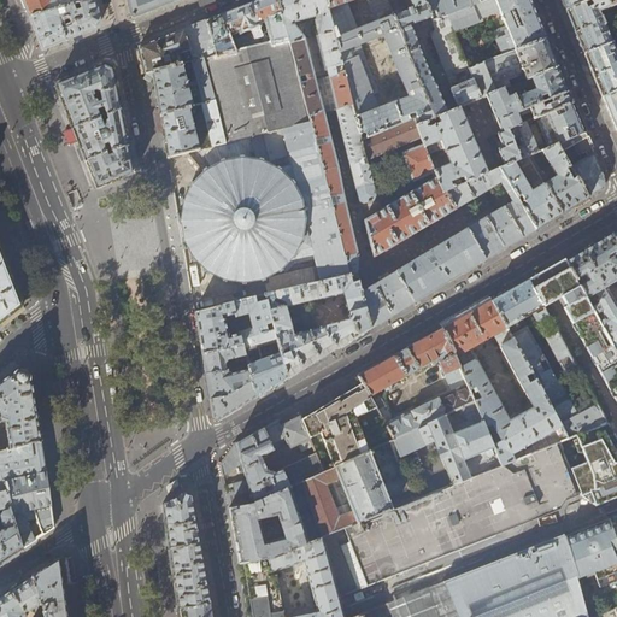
[(53,0),(52,1),(51,0),(22,0),(28,15),(29,17),(92,0),(53,0)]
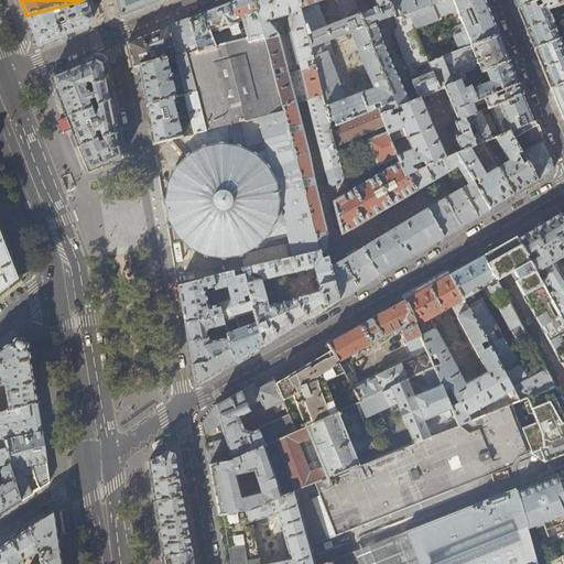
[(63,36),(88,26),(91,19),(91,18),(86,0),(84,0),(26,15),(31,26),(39,46),(63,36)]
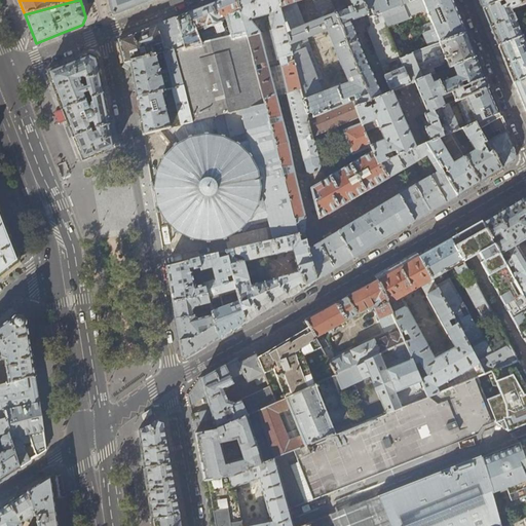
[(107,0),(111,14),(114,15),(152,0),(107,0)]
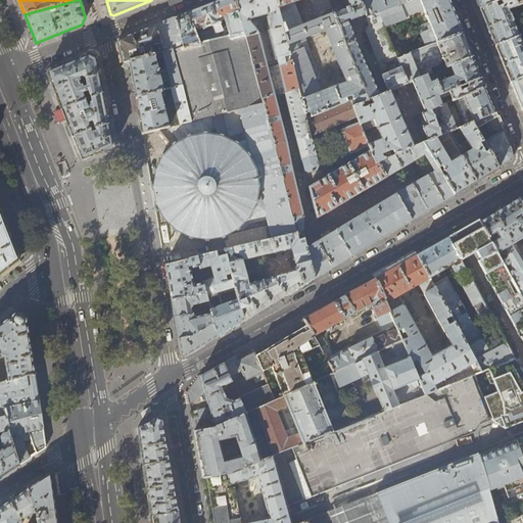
[(220,0),(200,8),(175,17),(181,34),(184,47),(198,44),(192,29),(204,25),(204,27),(210,24),(211,27),(219,25),(217,19),(227,15),(231,30),(229,31),(228,30),(225,28),(200,34),(198,37),(200,43),(244,33),(235,0),(220,0)]
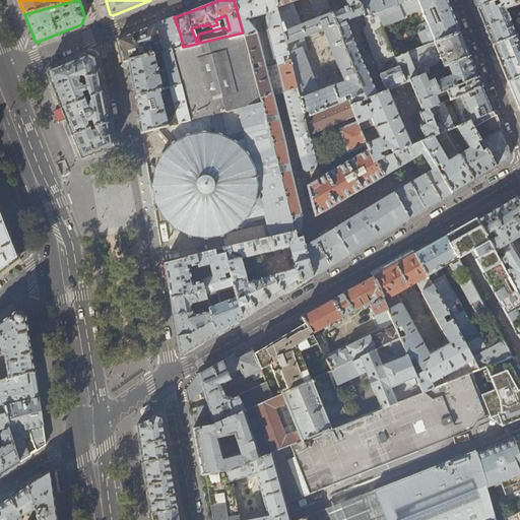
[(289,56),(278,12),(277,8),(274,0),(234,0),(243,33),(260,100),(273,95),(277,94),(284,92),(298,88),(290,61),(287,62),(286,59),(284,60),(284,58),(289,56)]
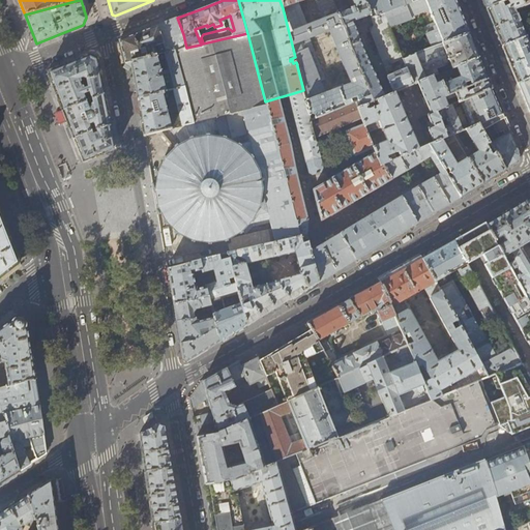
[(306,26),(299,6),(284,12),(295,57),(296,62),(303,90),(311,121),(337,110),(355,101),(370,96),(331,0),(280,0),(283,8),(304,0),(316,0),(316,1),(323,20),(306,26)]
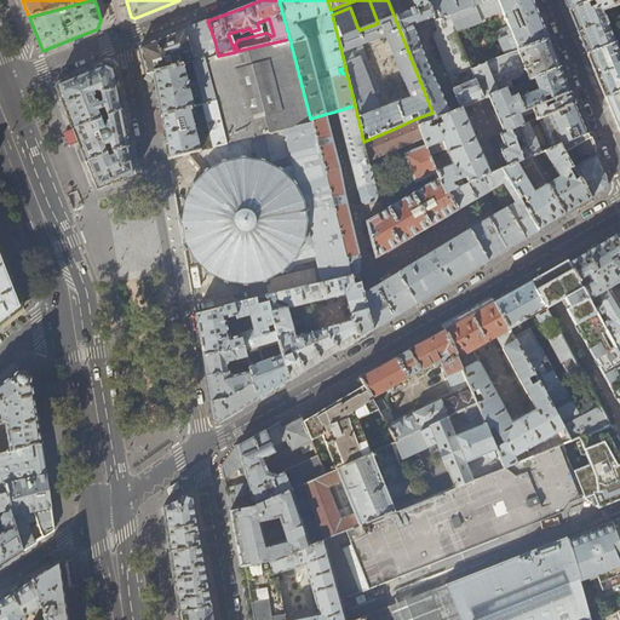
[(388,0),(432,113),(415,119),(419,127),(435,120),(440,118),(449,114),(437,82),(435,82),(413,26),(434,17),(426,0),(412,0),(415,9),(407,12),(402,0),(388,0)]
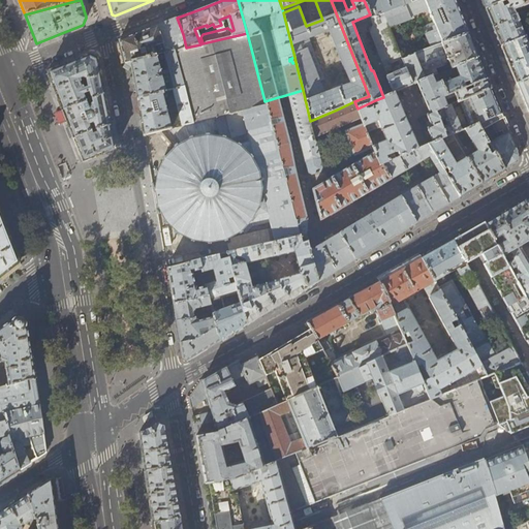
[(412,2),(410,0),(364,0),(370,14),(372,18),(383,13),(412,2)]
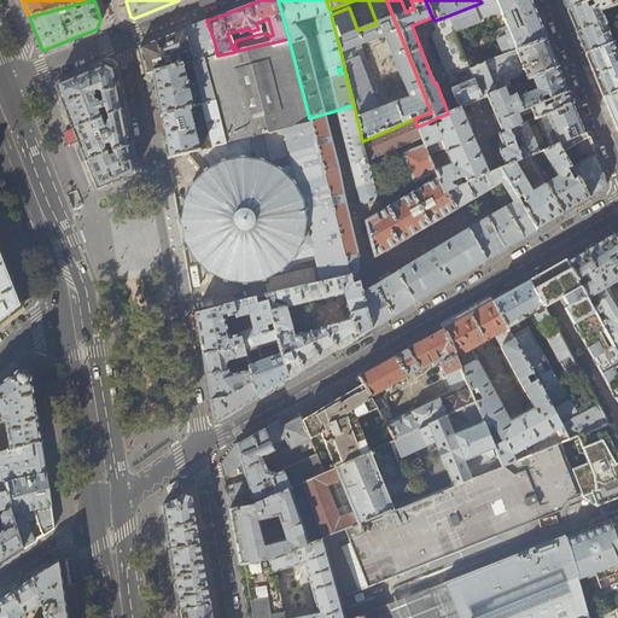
[(530,0),(487,0),(482,3),(448,16),(452,24),(499,5),(505,21),(491,25),(503,56),(547,39),(534,6),(530,0)]
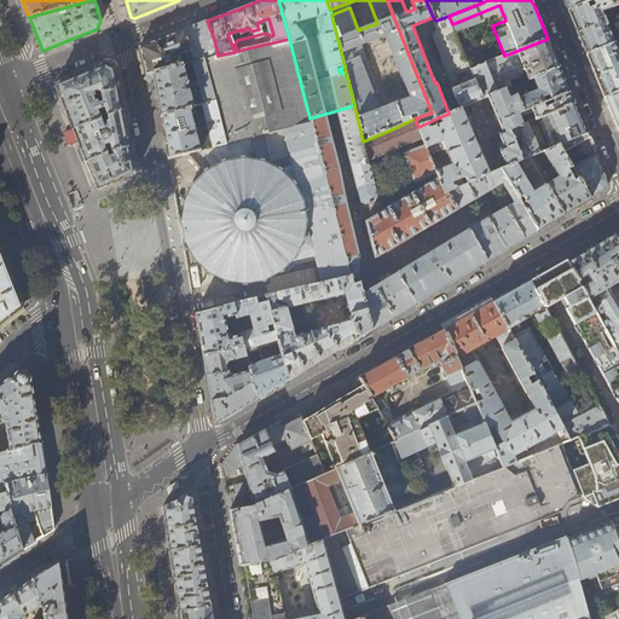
[(563,0),(577,33),(586,55),(614,42),(602,13),(618,5),(618,0),(593,0),(588,3),(588,0),(563,0)]
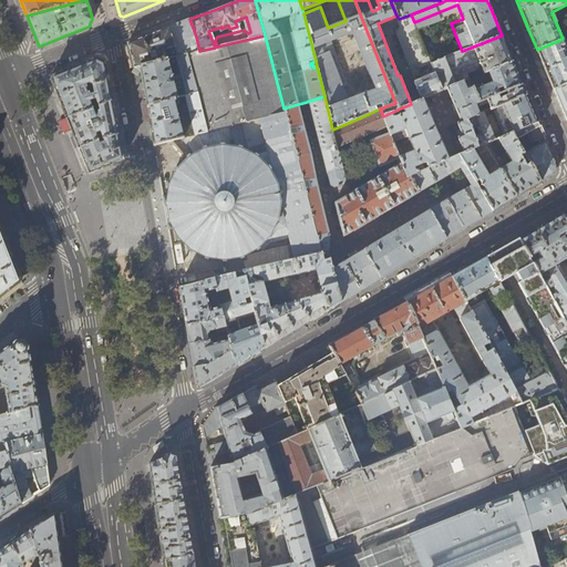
[(414,22),(411,14),(399,19),(398,20),(401,27),(395,38),(392,38),(406,72),(410,71),(421,99),(422,99),(441,90),(431,63),(414,22)]
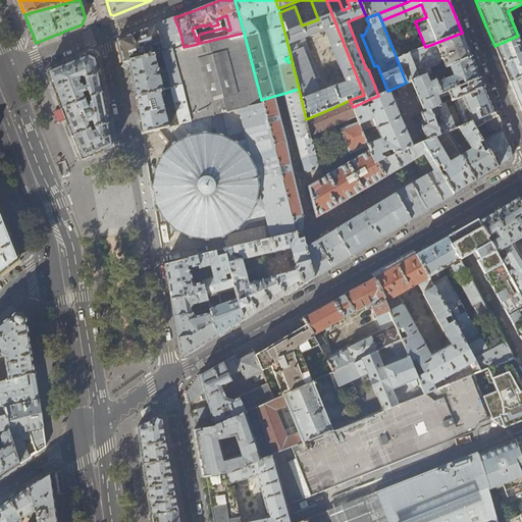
[(169,20),(154,25),(165,51),(172,50),(181,86),(190,118),(191,121),(157,129),(172,147),(163,157),(162,155),(161,157),(162,158),(156,171),(155,170),(154,172),(156,172),(154,181),(150,180),(151,187),(151,190),(152,190),(155,202),(154,203),(154,206),(155,212),(158,211),(157,211),(160,210),(163,217),(162,218),(163,220),(165,218),(175,228),(174,230),(175,231),(176,229),(190,236),(189,238),(191,239),(192,237),(205,239),(205,240),(207,240),(207,238),(221,236),(221,237),(223,237),(223,235),(236,228),(236,229),(239,228),(237,226),(241,222),(242,224),(262,219),(259,210),(264,209),(271,239),(297,232),(261,100),(244,33),(200,43),(198,44),(184,47),(180,34),(174,17),(169,20)]
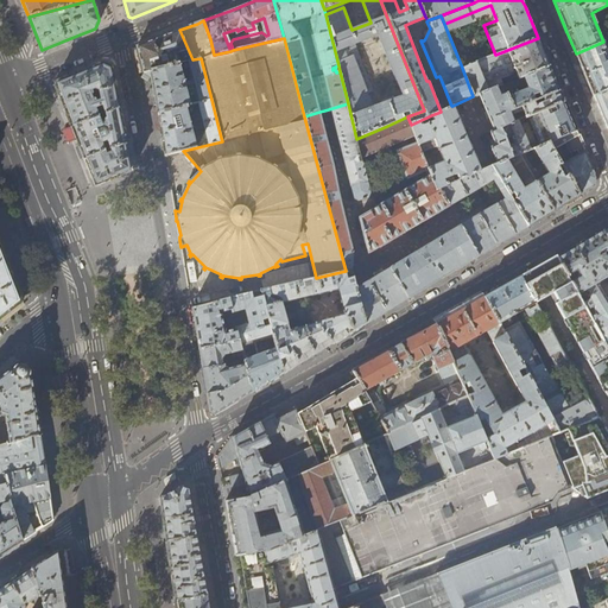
[(150,70),(192,59),(179,30),(171,33),(138,46),(138,48),(137,49),(138,51),(143,73),(150,70)]
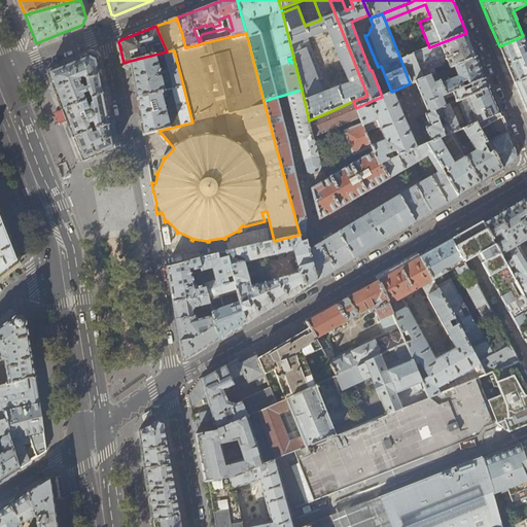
[(470,42),(466,33),(429,47),(400,59),(410,83),(415,82),(477,58),(470,42)]
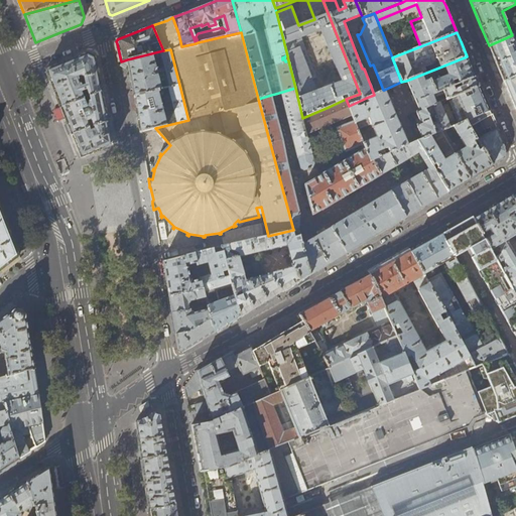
[(515,43),(512,35),(489,45),(497,65),(504,82),(515,76),(515,43)]
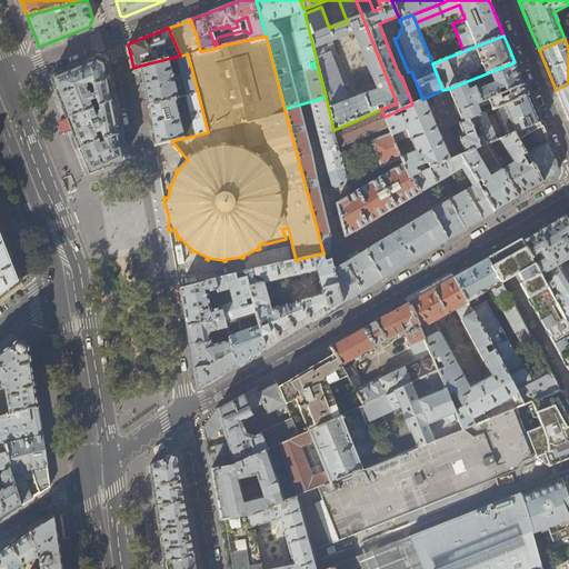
[(147,106),(198,93),(188,55),(180,56),(140,66),(143,86),(145,96),(147,106)]
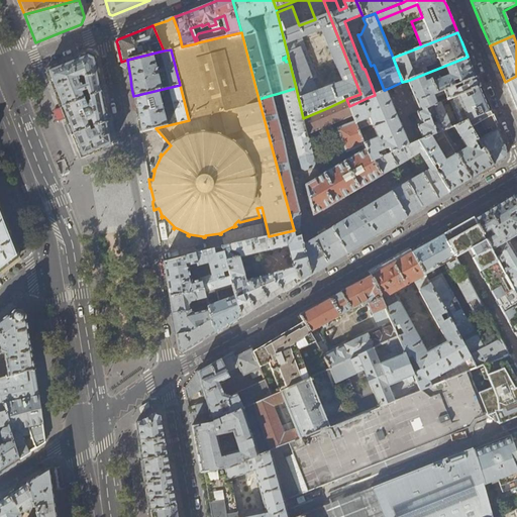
[(99,78),(95,58),(92,56),(88,54),(70,61),(46,70),(55,89),(62,107),(102,92),(99,78)]
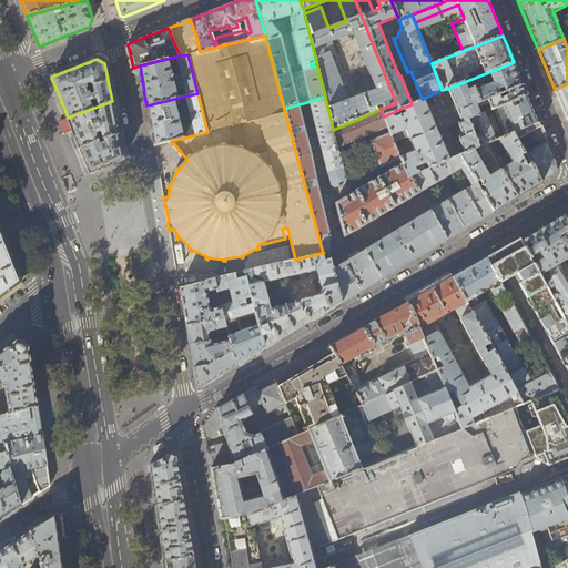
[(516,69),(514,62),(447,89),(454,104),(453,105),(455,111),(456,110),(462,122),(458,123),(458,124),(463,137),(458,139),(465,153),(473,150),(477,149),(478,148),(474,138),(472,130),(467,120),(479,114),(476,105),(488,100),(492,110),(493,109),(527,95),(525,90),(516,69)]
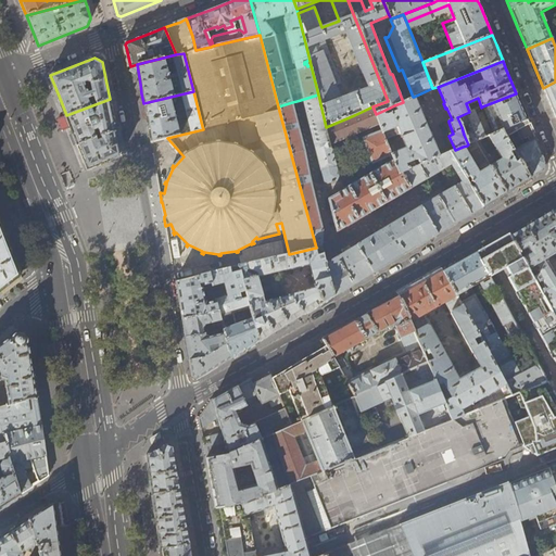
[(555,81),(543,88),(551,106),(555,119),(555,81)]
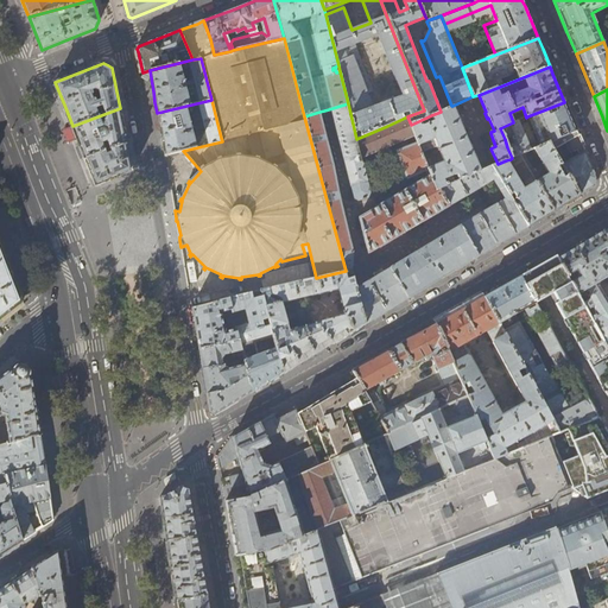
[(221,138),(211,100),(157,113),(160,133),(164,156),(183,151),(222,141),(221,138)]
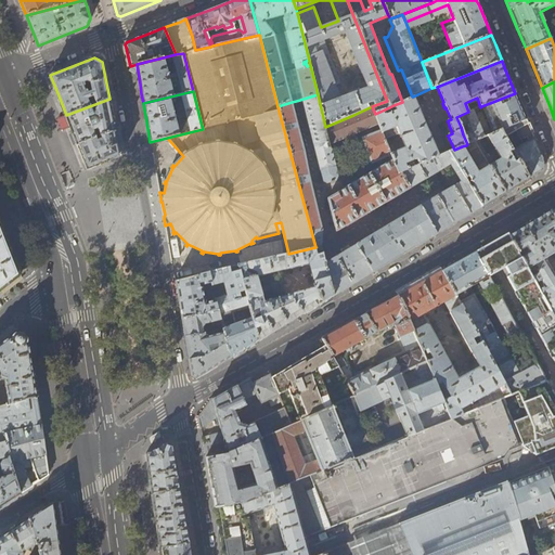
[(519,103),(515,93),(481,106),(485,114),(479,116),(477,121),(473,111),(468,112),(456,117),(461,127),(467,125),(470,132),(463,134),(467,144),(475,141),(478,140),(487,137),(483,127),(499,120),(503,130),(526,118),(519,103)]
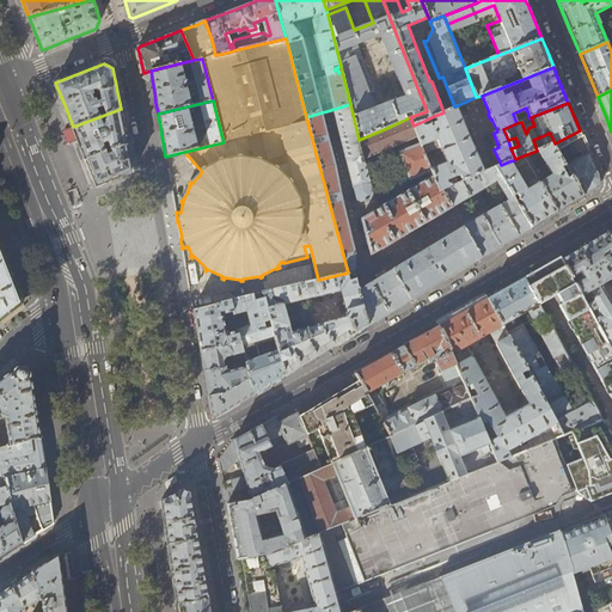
[(373,196),(359,140),(350,104),(335,109),(357,201),(360,203),(372,200),(373,196)]
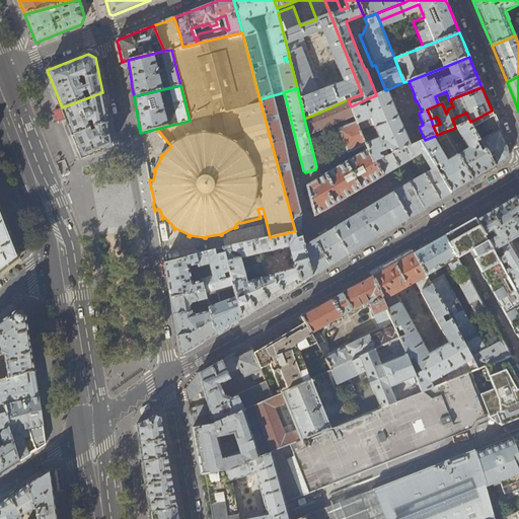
[(411,146),(386,90),(385,90),(376,95),(368,98),(370,102),(366,104),(364,100),(351,106),(358,125),(371,119),(379,138),(365,143),(372,161),(411,146)]
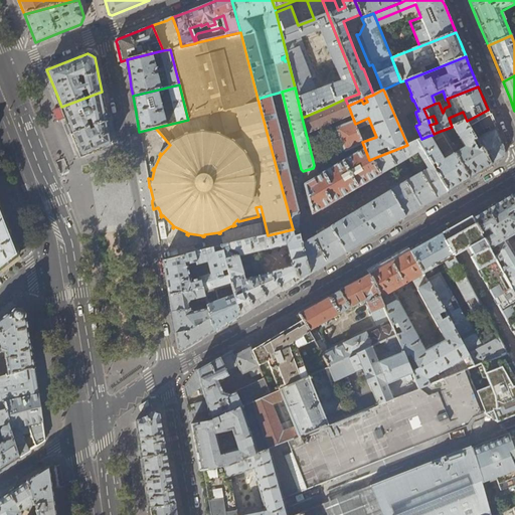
[(102,92),(61,107),(66,121),(71,134),(96,124),(108,122),(106,115),(102,92)]
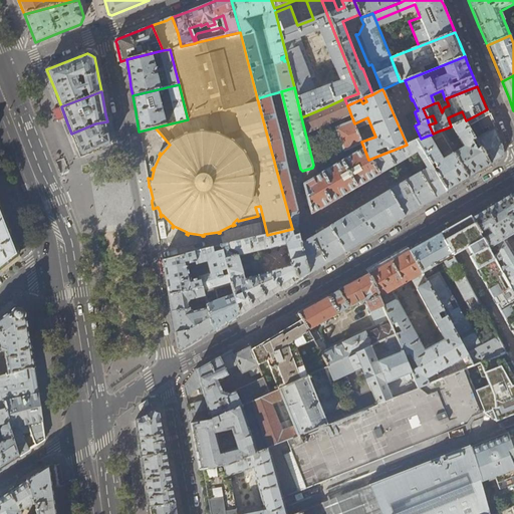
[(270,94),(257,98),(292,229),(296,227),(297,227),(297,214),(270,94)]
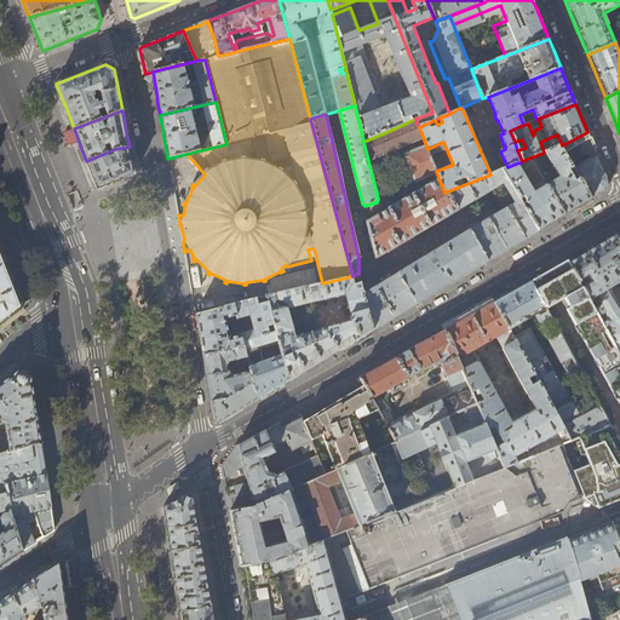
[(538,231),(501,170),(491,174),(445,193),(436,171),(428,149),(419,127),(415,119),(395,128),(415,182),(422,178),(425,188),(366,223),(375,259),(476,199),(482,210),(484,207),(484,206),(498,199),(506,210),(374,288),(363,294),(373,331),(384,325),(397,316),(447,286),(504,252),(528,237),(538,231)]
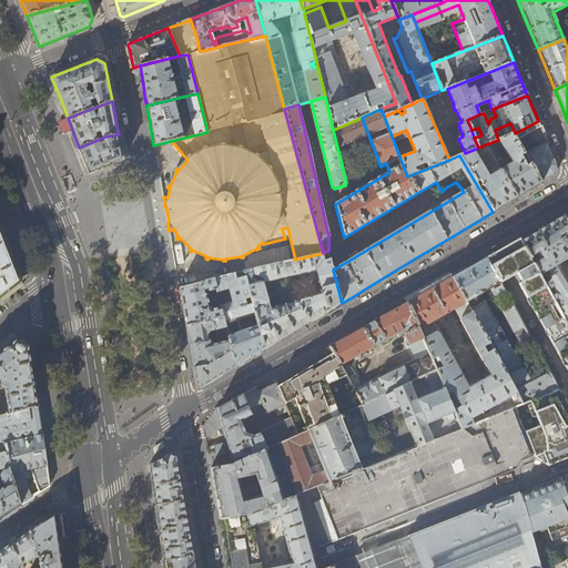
[(541,130),(538,121),(515,133),(514,133),(517,139),(529,133),(535,146),(533,149),(533,150),(547,142),(541,130)]
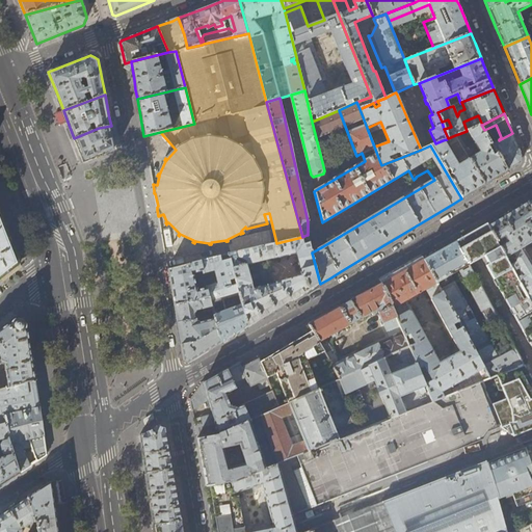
[(493,144),(484,130),(481,125),(468,130),(480,153),(476,156),(472,150),(469,151),(458,134),(455,135),(484,185),(494,180),(507,171),(493,144)]
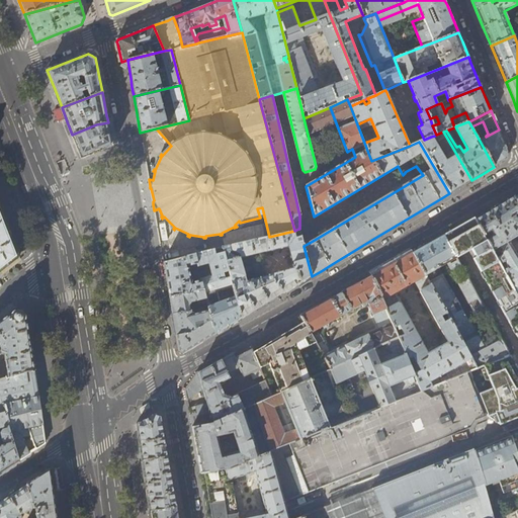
[(96,124),(72,135),(73,138),(79,153),(81,158),(112,146),(110,134),(108,122),(96,124)]
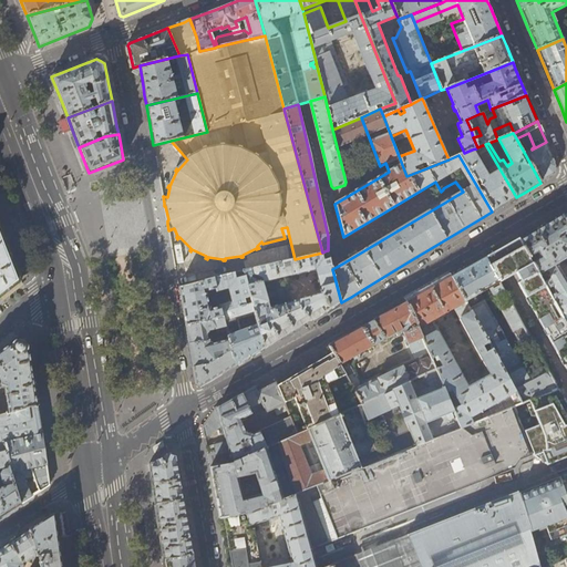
[(549,152),(546,142),(532,150),(525,154),(540,183),(543,182),(554,174),(556,167),(549,152)]
